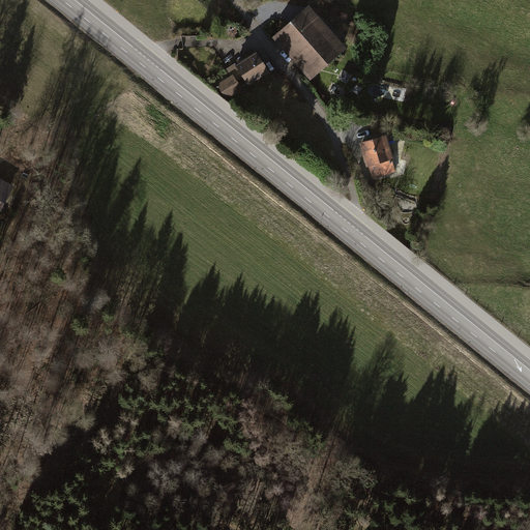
[(347,48),(308,5),(272,37),(310,80),(331,61),(347,48)]
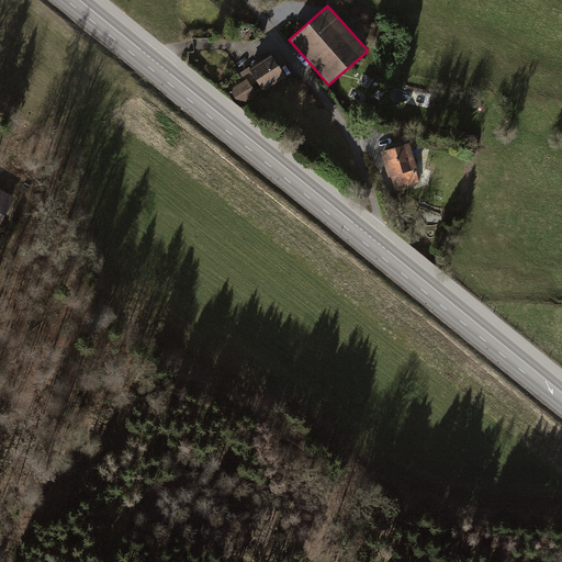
[(271,54),(249,68),(261,88),(263,90),(285,76),(271,54)]
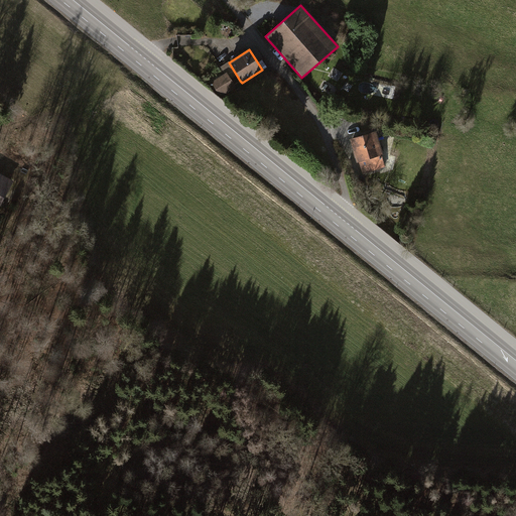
[(234,85),(240,81),(229,62),(221,68),(224,74),(226,73),(234,85)]
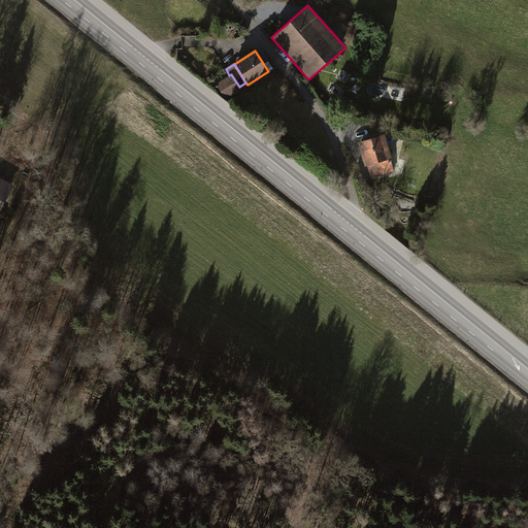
[(229,75),(217,84),(226,98),(241,89),(239,87),(231,74),(229,75)]
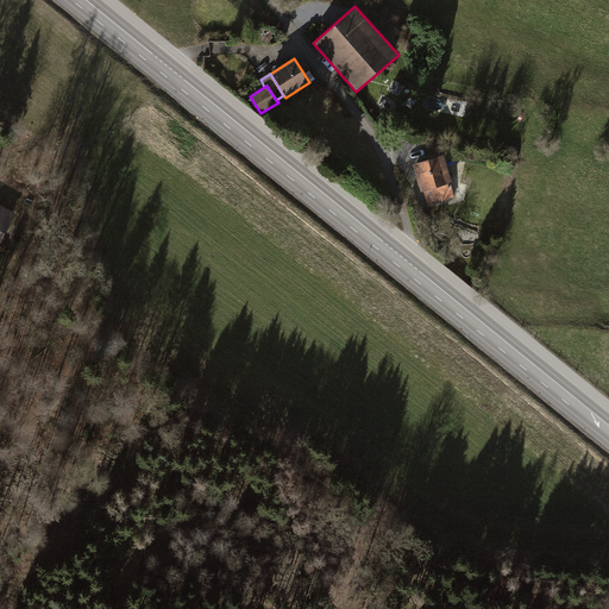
[(444,156),(415,164),(420,181),(427,206),(456,198),(444,156)]
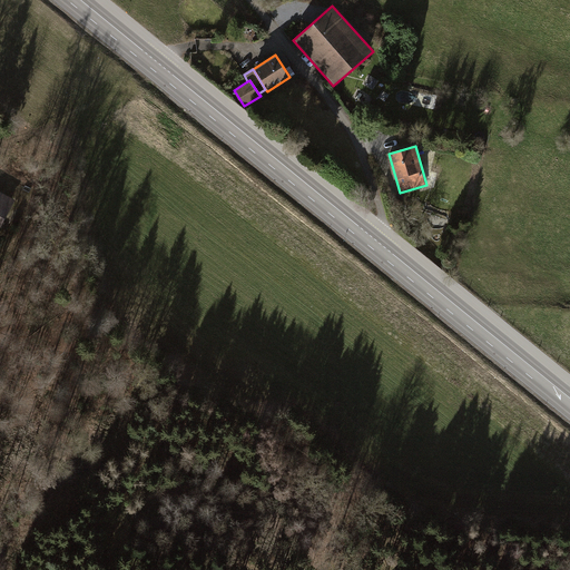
[(27,198),(0,182),(0,228),(6,232),(27,198)]
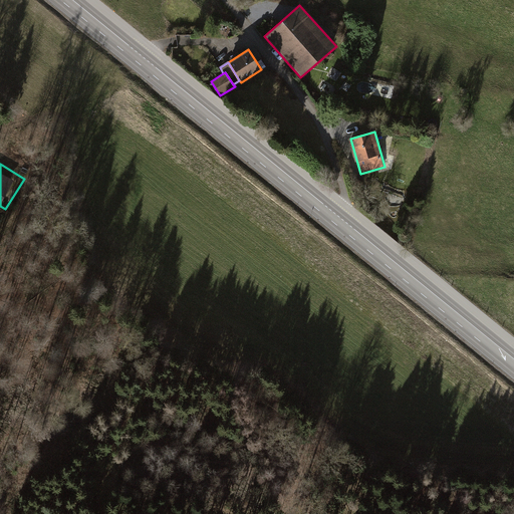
All buildings are outlined.
